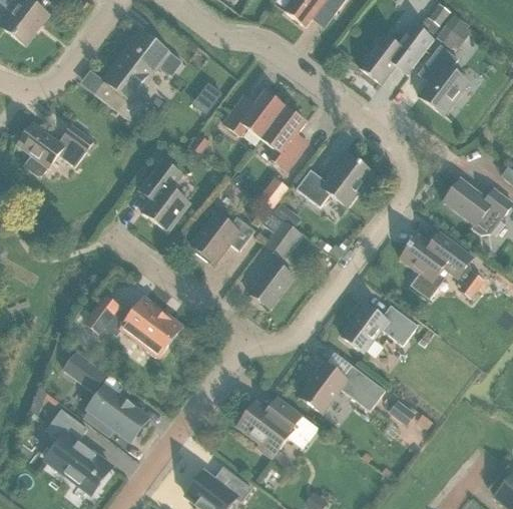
[(0,0),(0,1),(14,12),(13,13),(2,27),(25,44),(49,14),(33,2),(34,0),(0,0)]
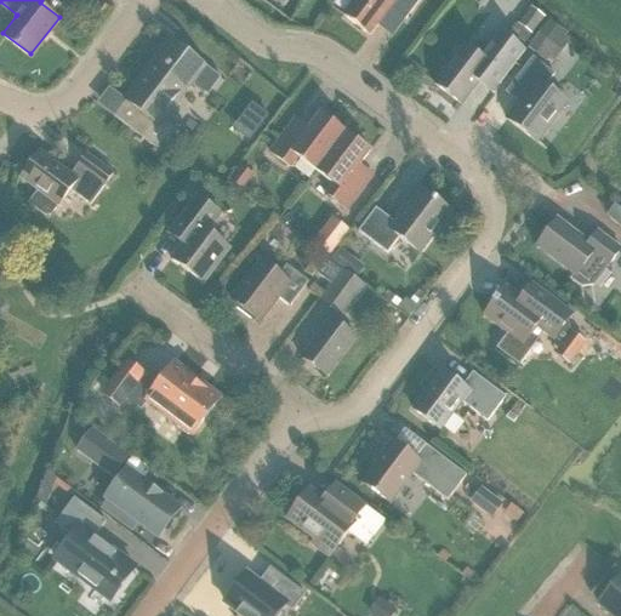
[(351,0),(343,11),(369,32),(391,4),(405,15),(416,0),(351,0)]
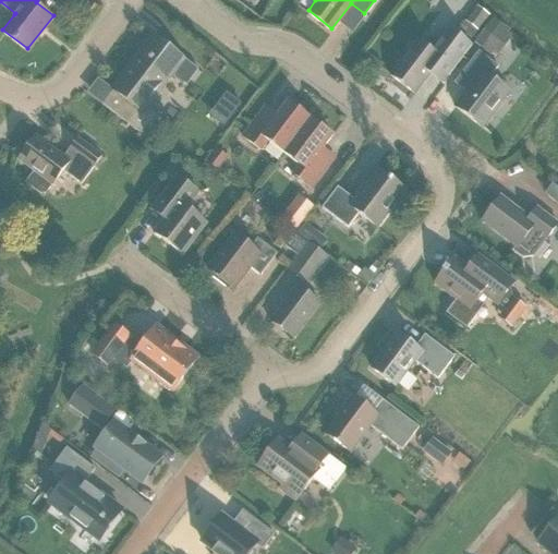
[(475,4),(464,19),(476,27),(487,13),(475,4)]
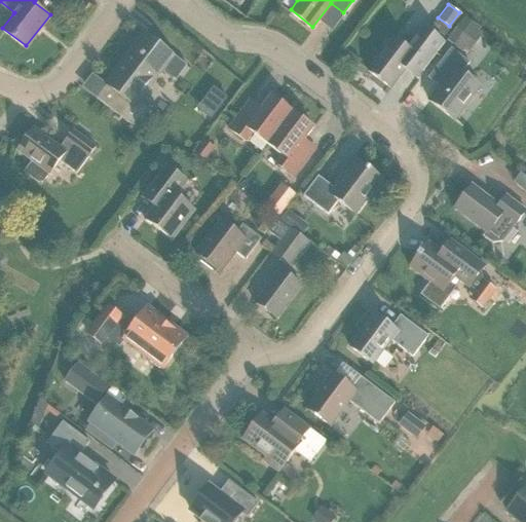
[(462,49),(464,46),(481,26),(480,26),(465,13),(447,37),(462,49)]
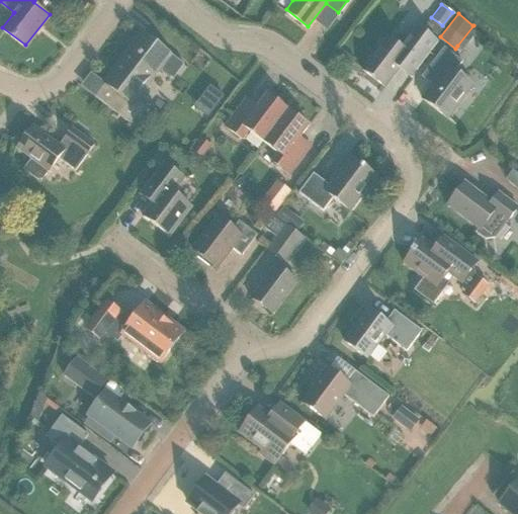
[(401,46),(386,34),(362,67),(384,84),(405,58),(417,67),(437,38),(417,23),(401,46)]
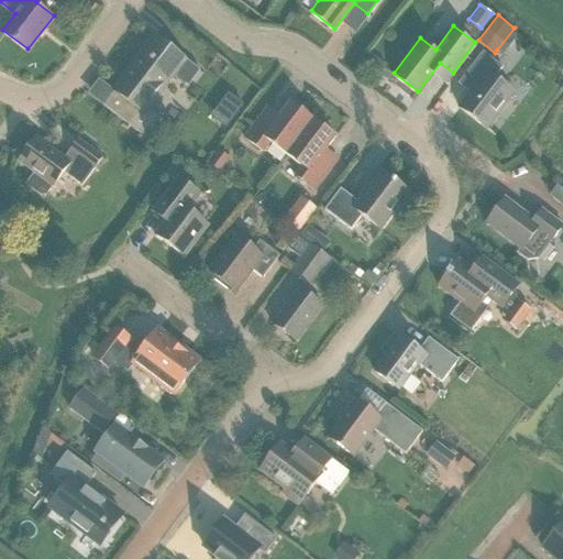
[(148,103),(173,70),(188,81),(199,66),(184,55),(184,56),(153,33),(128,66),(129,67),(113,88),(99,76),(88,90),(103,101),(145,133),(152,124),(161,112),(148,103)]
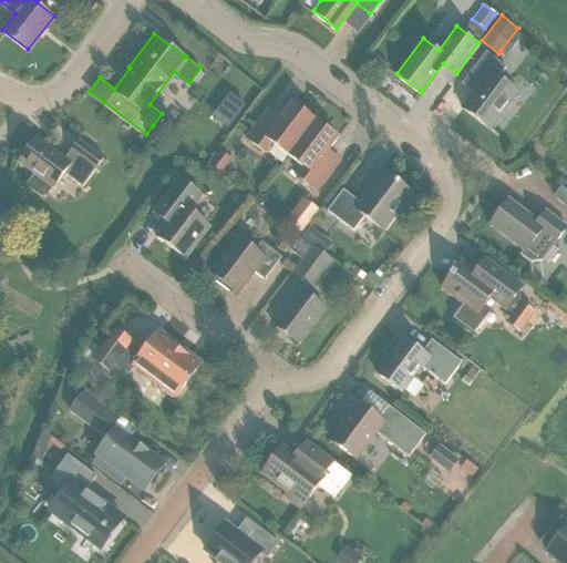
[(468,71),(481,81),(462,104),(490,126),(517,90),(497,75),(506,64),(486,49),(468,71)]
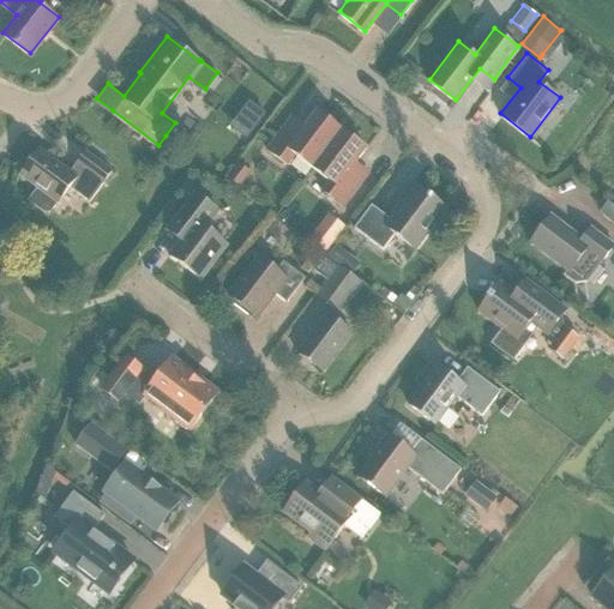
[(250,91),(228,118),(247,133),(269,108),(250,91)]
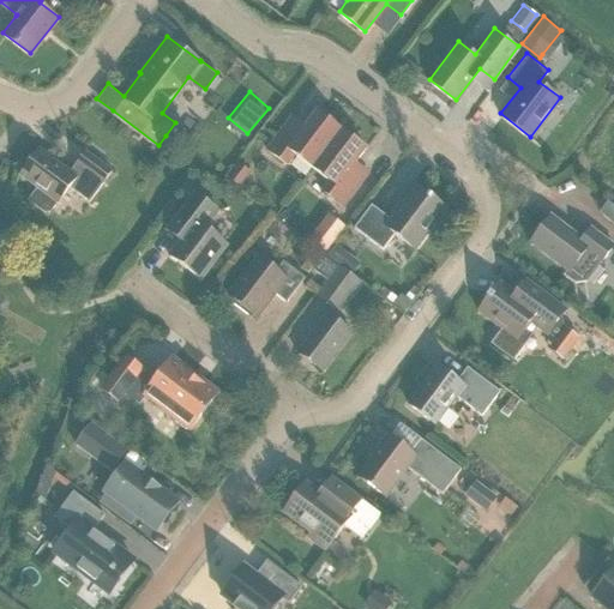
[(298,132),(284,122),(266,146),(288,162),(295,151),(312,164),(341,126),(317,108),(298,132)]
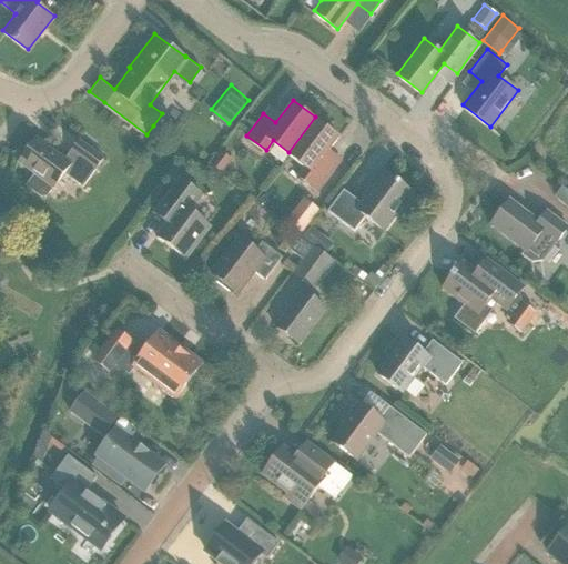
[(305,164),(297,173),(317,189),(334,167),(322,158),(338,134),(315,117),(288,152),(305,164)]
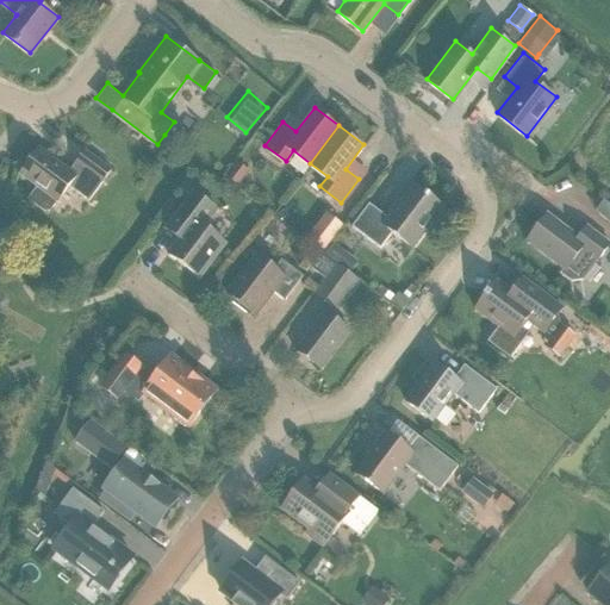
[(165,135),(157,144),(168,153),(169,151),(170,149),(180,137),(168,129),(165,135)]
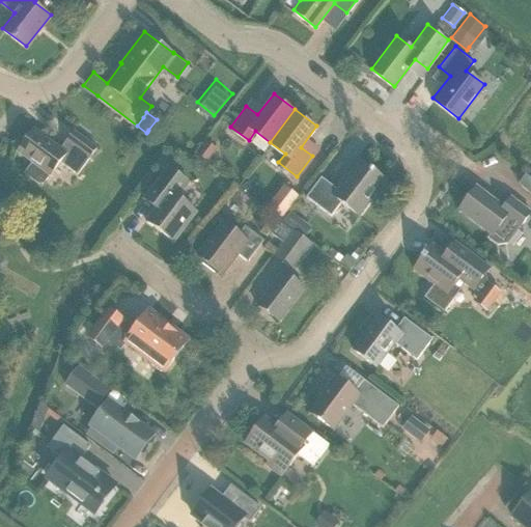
[(60,146),(33,127),(17,148),(33,161),(25,171),(38,181),(43,181),(49,172),(50,173),(60,160),(77,172),(96,145),(74,128),(60,146)]
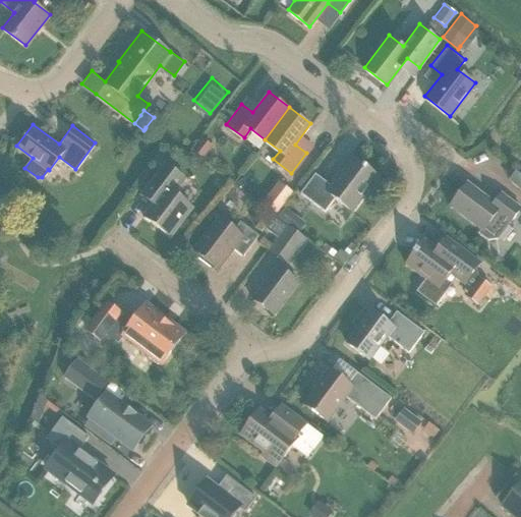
[(203,155),(212,142),(201,135),(193,149),(203,155)]
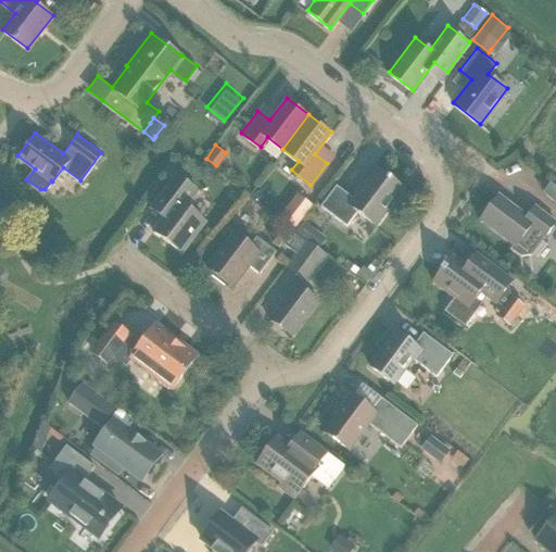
[(320,203),(346,223),(357,209),(376,223),(404,187),(376,166),(354,196),(337,183),(320,203)]
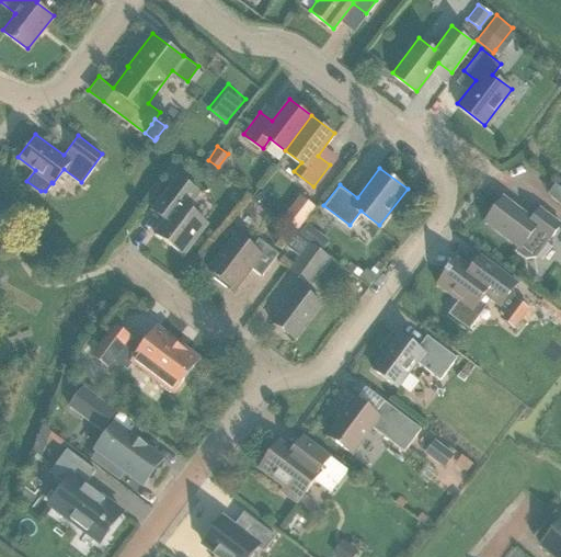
[(187,206),(201,191),(178,174),(159,199),(171,208),(155,230),(183,252),(207,222),(187,206)]
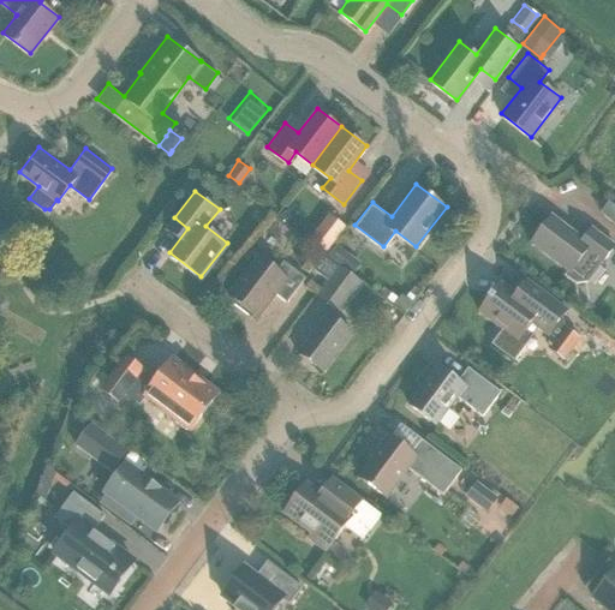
[(310,237),(327,250),(336,237),(346,225),(329,211),(310,237)]
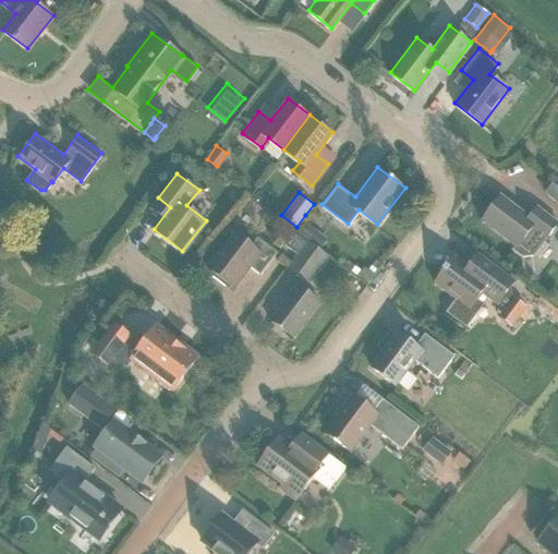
[(529,215),(500,193),(482,218),(516,244),(513,248),(521,254),(532,253),(544,237),(545,238),(557,220),(537,204),(529,215)]
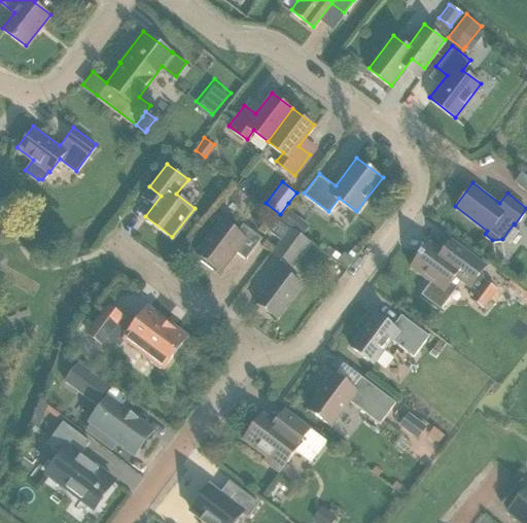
[(280,216),(288,222),(295,212),(287,207),(280,216)]
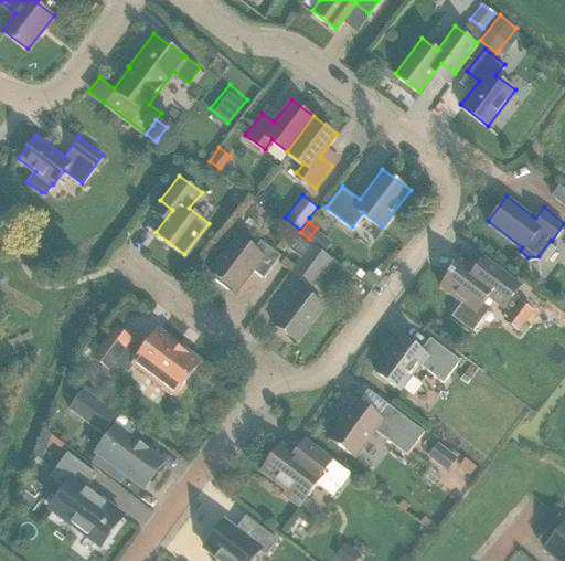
[(300,254),(310,242),(298,233),(288,245),(300,254)]
